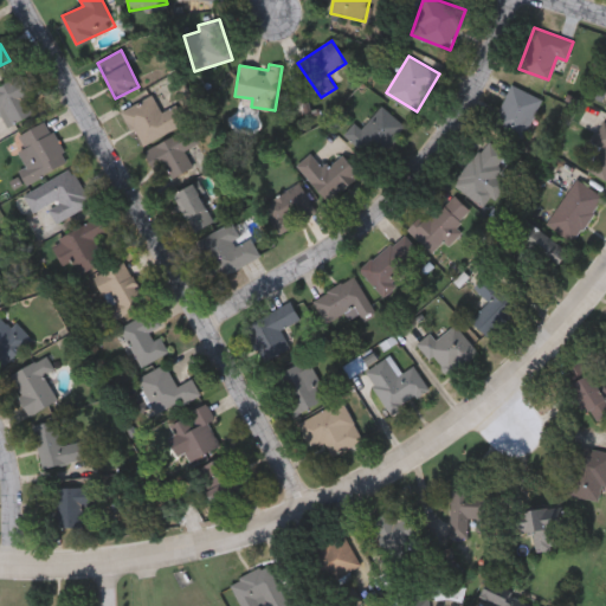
[(0,84),(23,75),(39,111),(7,126),(0,109),(0,84)]
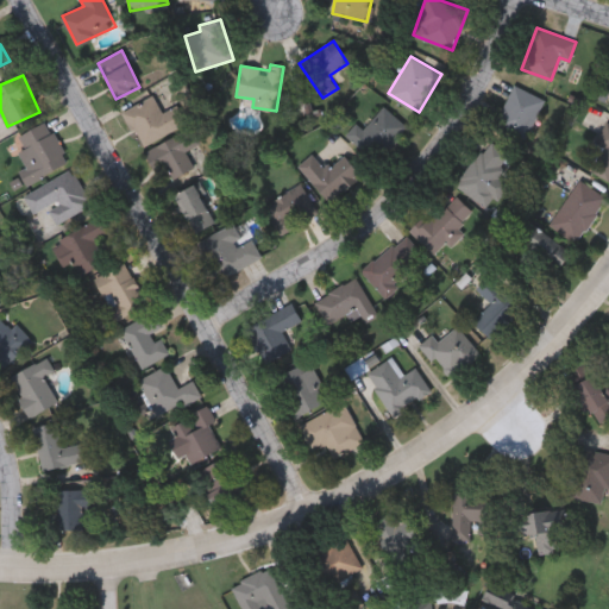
[(494,126),(513,85),(544,98),(525,139),(494,126)]
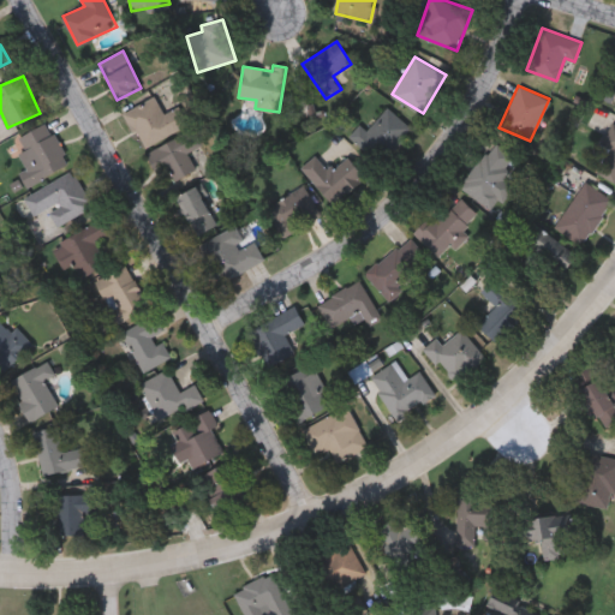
[(143,148),(125,112),(154,96),(163,114),(179,106),(189,125),(143,148)]
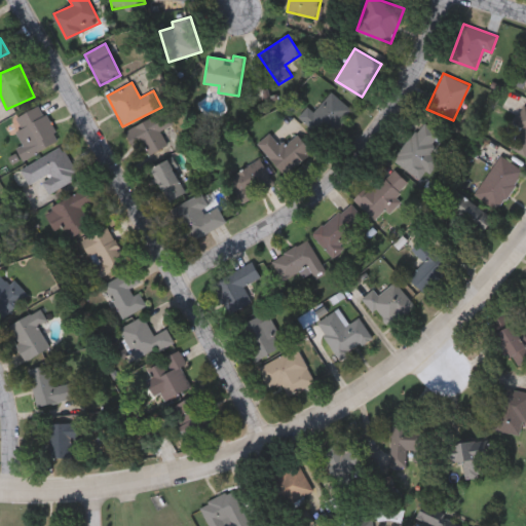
[(312,111),(333,90),(352,111),(325,139),(300,114),(308,106),(312,111)]
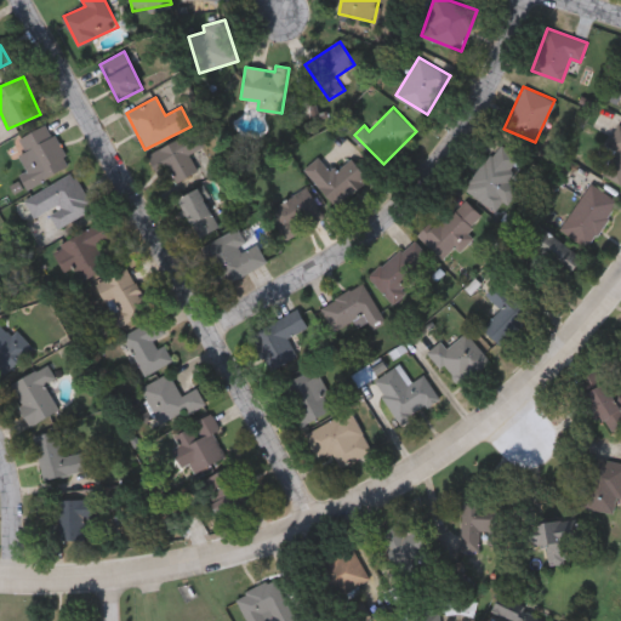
[(18,137),(50,123),(70,167),(24,188),(18,175),(27,171),(20,154),(26,152),(18,137)]
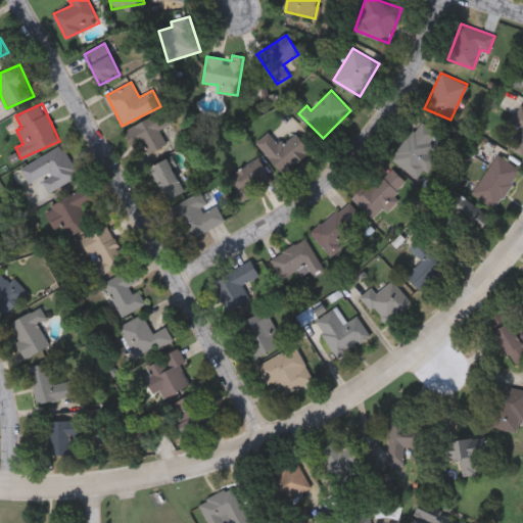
[(522,155),(502,143),(522,104),(522,155)]
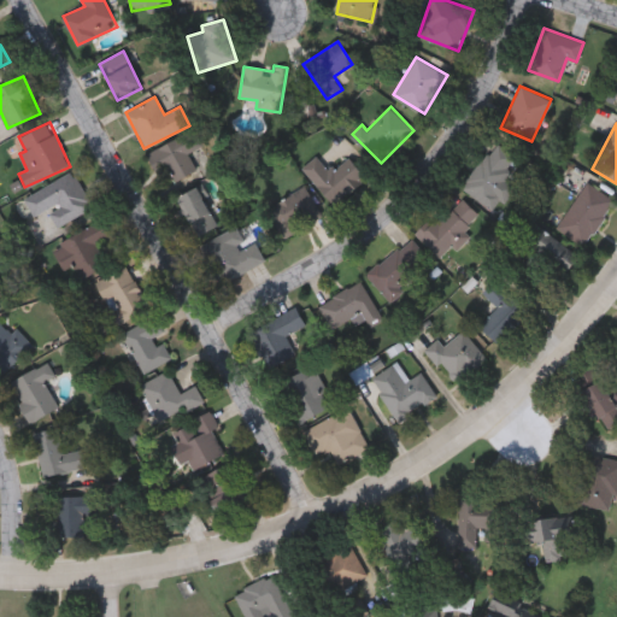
[(175,181),(170,169),(157,175),(146,153),(193,131),(200,147),(188,152),(197,170),(175,181)]
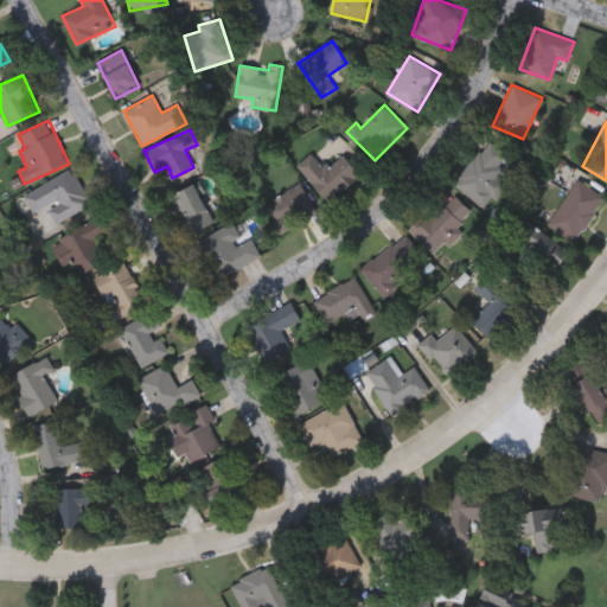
[(485,206),(454,184),(487,139),(509,154),(500,167),(509,174),(485,206)]
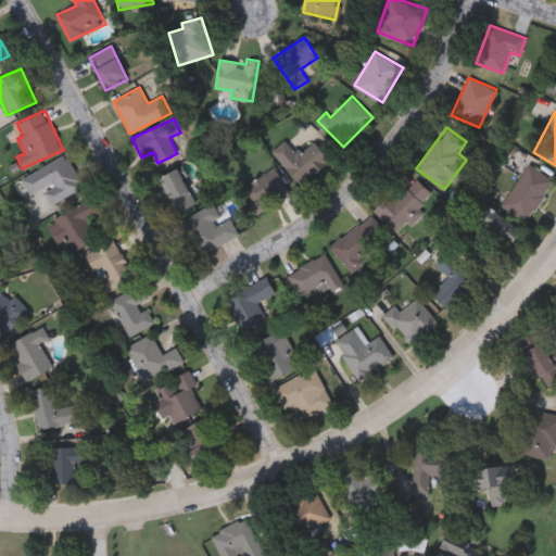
[(272,151),(286,139),(299,153),(314,140),(330,160),(301,185),(272,151)]
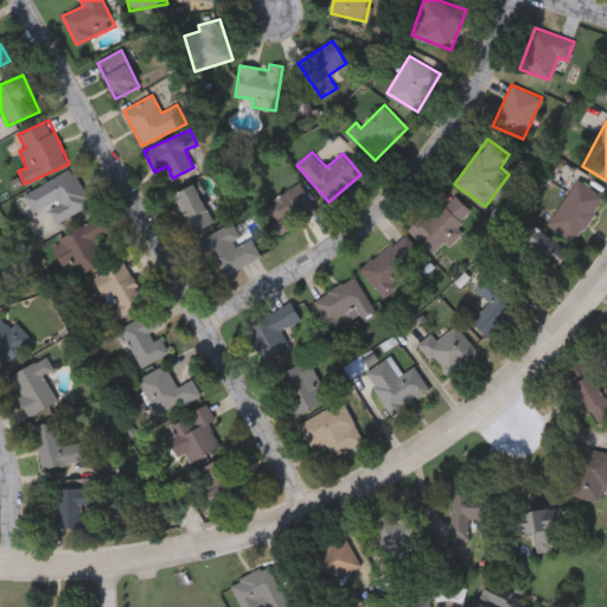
[(33,212),(25,192),(75,170),(91,206),(55,223),(48,206),(33,212)]
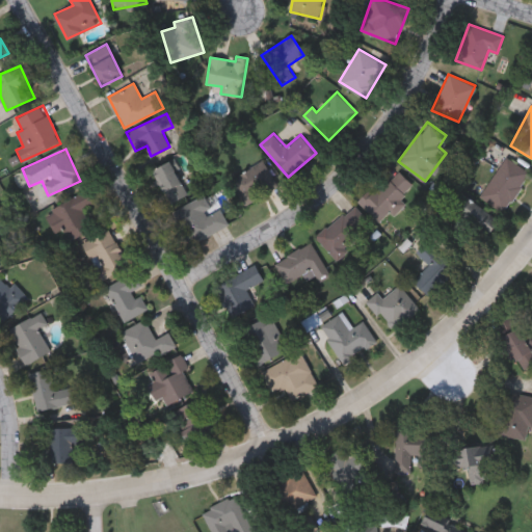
[(479,195),(506,156),(530,173),(503,212),(479,195)]
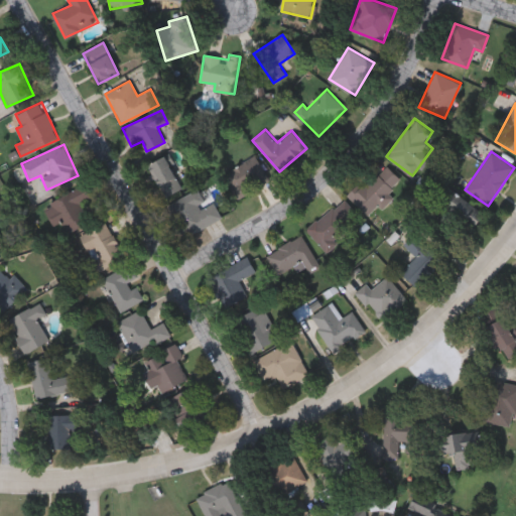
[(270,179),(240,199),(224,174),(255,154),(270,179)]
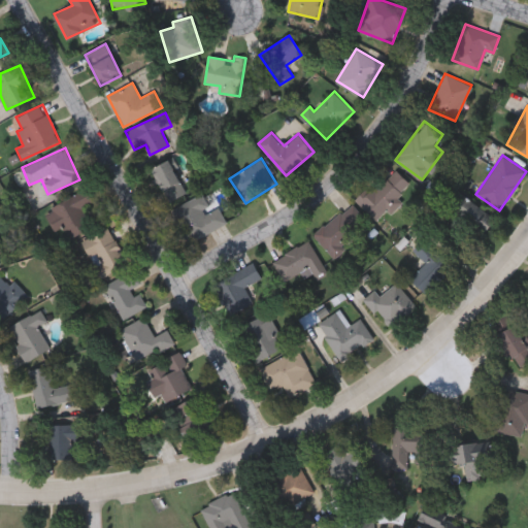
[(187,192),(169,202),(152,169),(168,159),(187,192)]
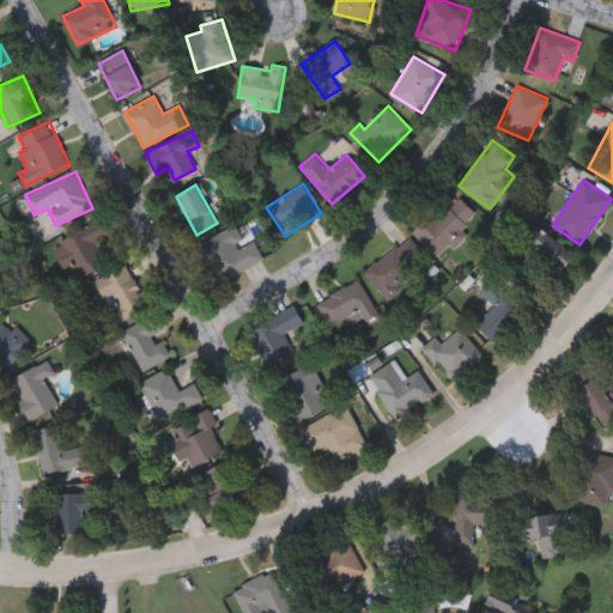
[(416,234),(456,194),(478,216),(436,255),(416,234)]
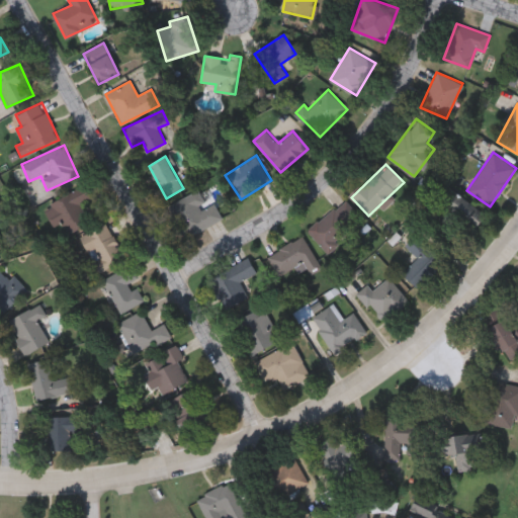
[(85,202),(95,221),(71,234),(53,201),(83,184),(92,199),(85,202)]
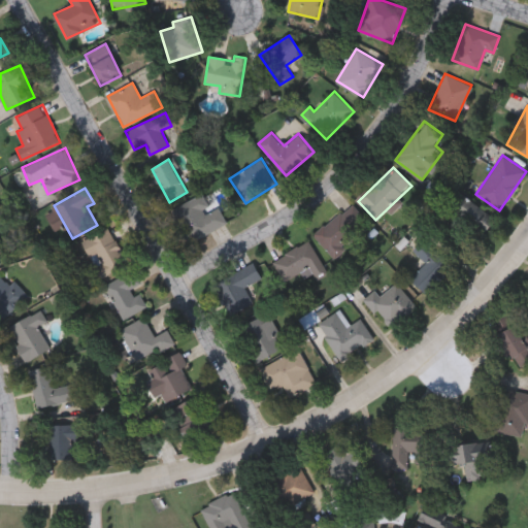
[(172,209),(203,193),(211,208),(218,205),(228,224),(189,242),(172,209)]
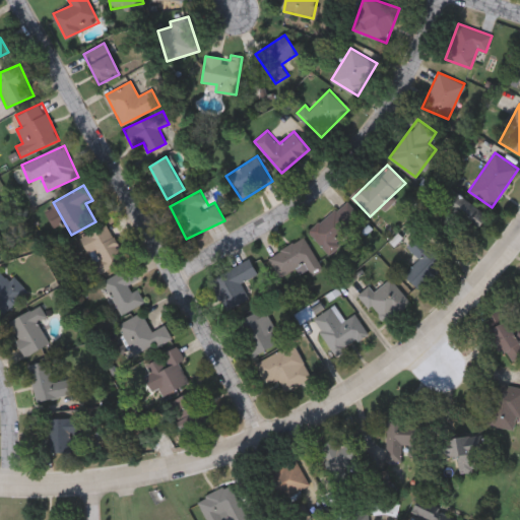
[(467,243),(437,222),(455,193),(486,213),(467,243)]
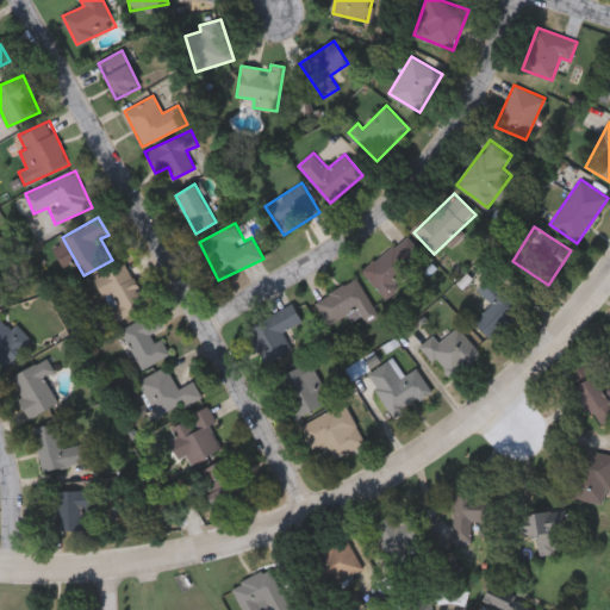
[(386,298),(363,272),(405,235),(423,254),(415,261),(421,267),(386,298)]
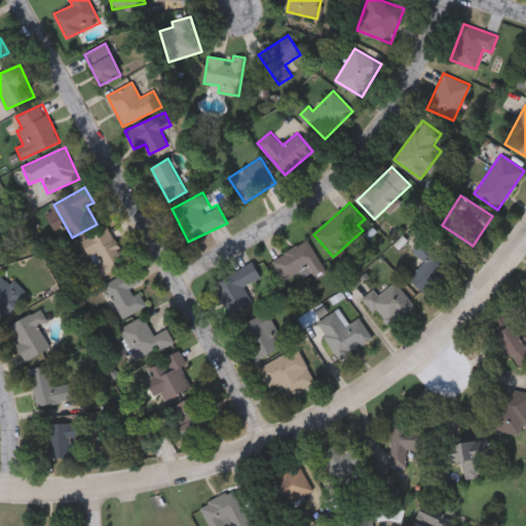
[(99,277),(81,239),(110,226),(127,264),(99,277)]
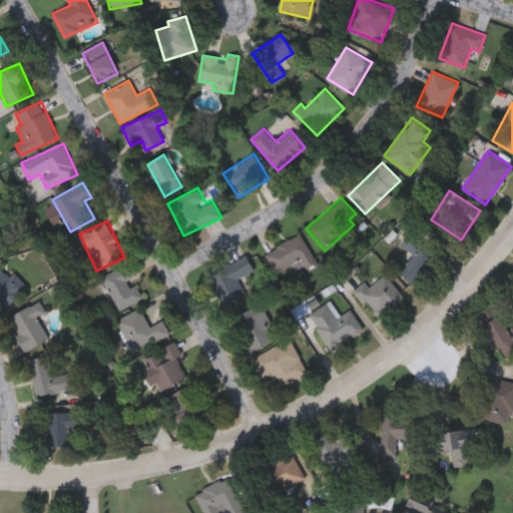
[(414,254),(402,243),(412,232),(439,260),(413,286),(398,271),(414,254)]
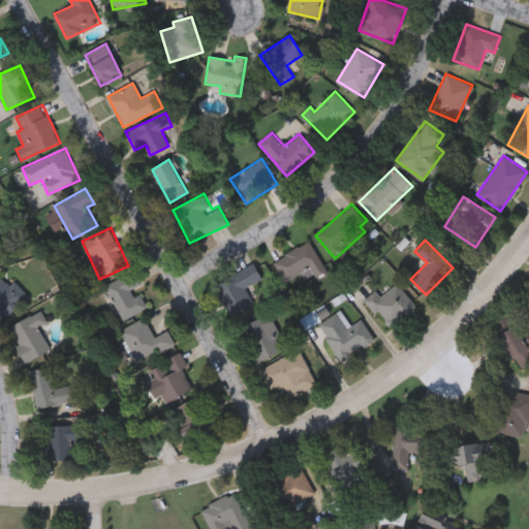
[(310,241),(328,273),(316,279),(310,267),(284,281),(274,260),(310,241)]
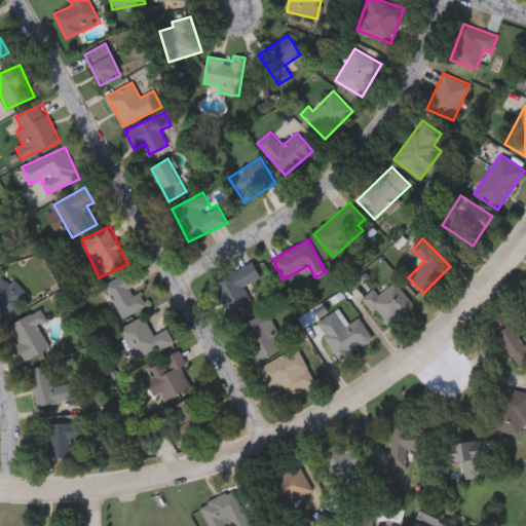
[(252,303),(228,312),(215,279),(254,263),(260,277),(245,285),(252,303)]
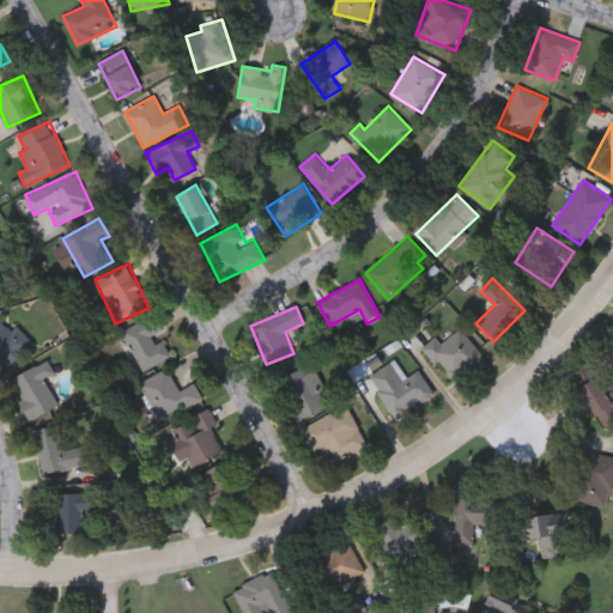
[(122,329),(156,314),(164,331),(157,333),(169,358),(141,371),(122,329)]
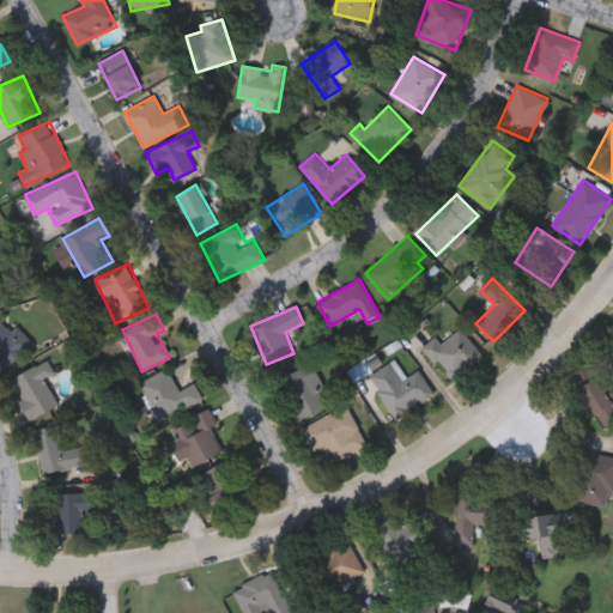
[(0,315),(30,344),(6,369),(0,363),(0,315)]
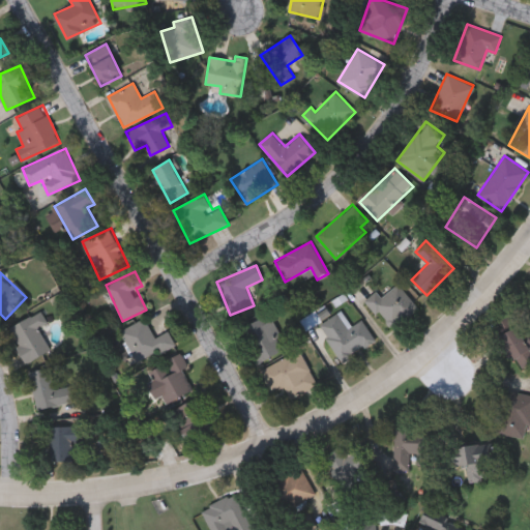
[(382,297),(398,284),(418,307),(391,330),(365,299),(376,291),(382,297)]
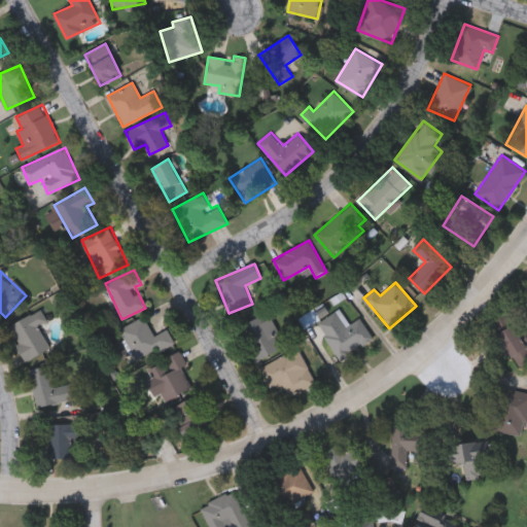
[(50,348),(25,361),(7,326),(41,309),(47,321),(38,325),(50,348)]
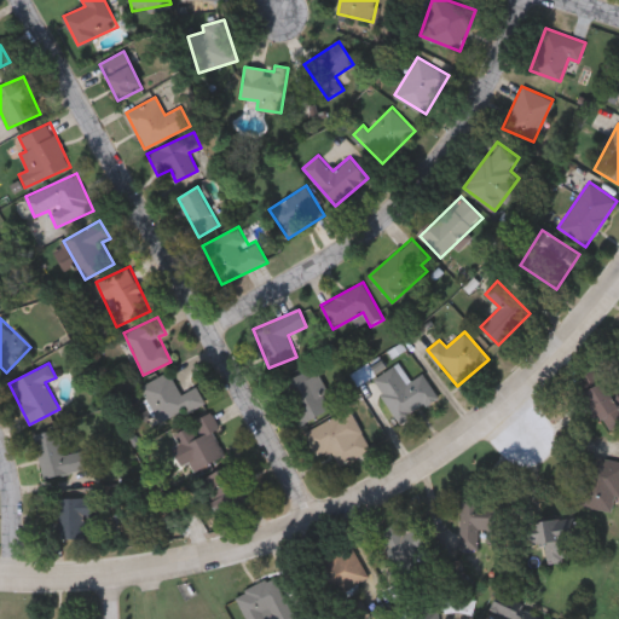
[(423,372),(438,399),(399,422),(374,379),(395,365),(405,383),(423,372)]
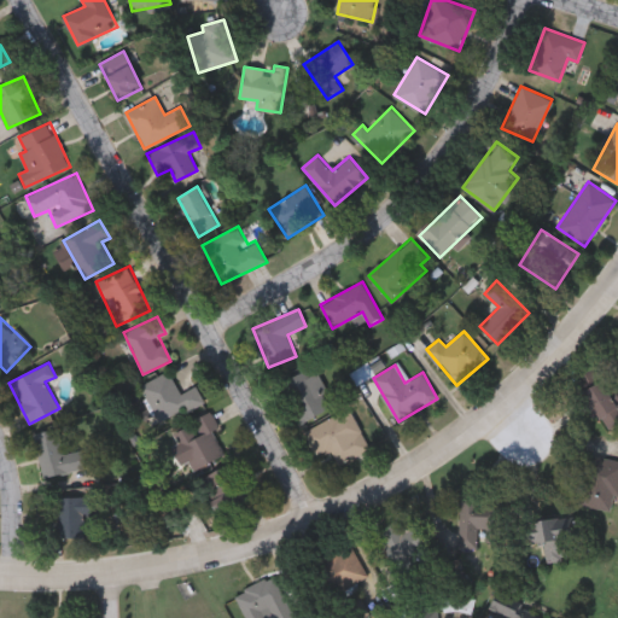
[(283,382),(315,366),(336,406),(302,423),(283,382)]
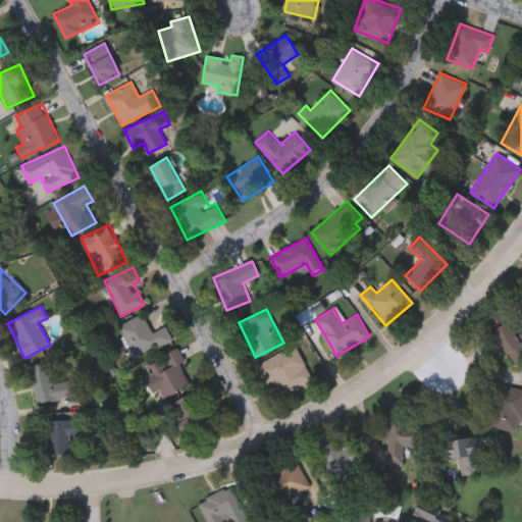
[(120,323),(144,313),(152,331),(166,325),(173,341),(135,357),(120,323)]
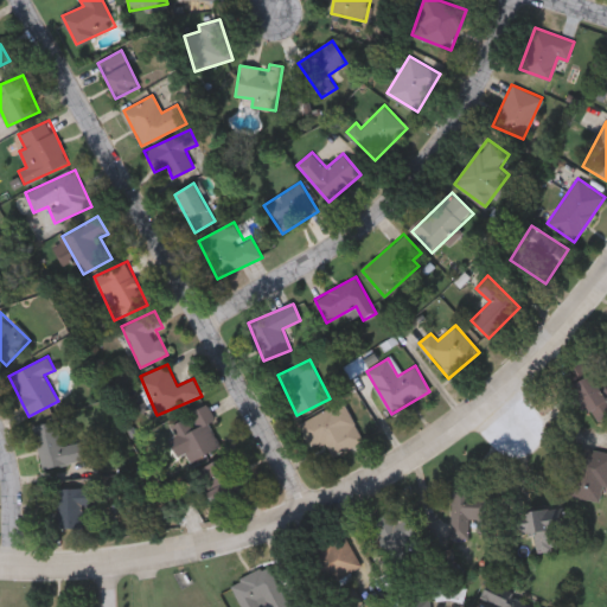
[(569,388),(592,372),(606,395),(606,415),(594,425),(569,388)]
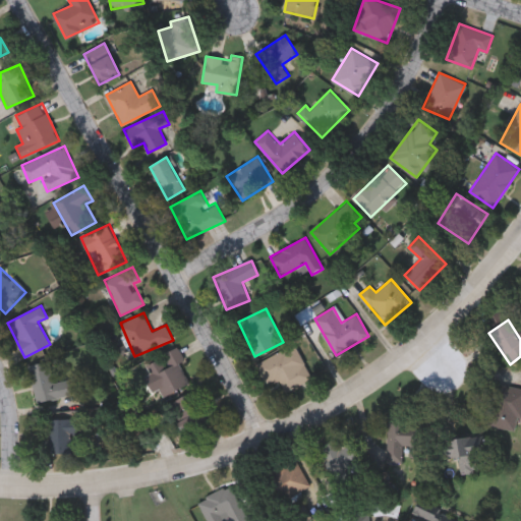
[(256,361),(297,345),(311,380),(285,390),(281,379),(266,384),(256,361)]
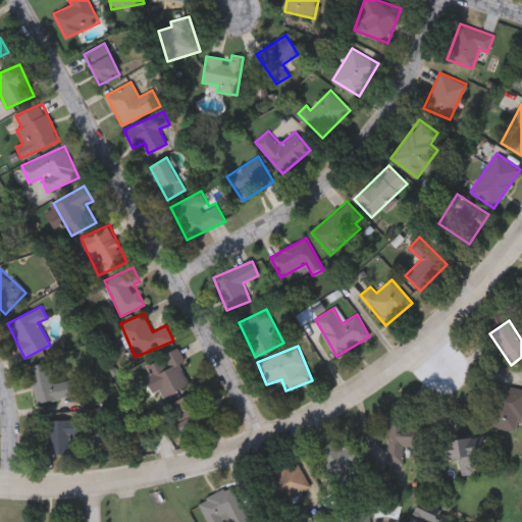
[(148,362),(177,349),(193,383),(162,397),(148,362)]
